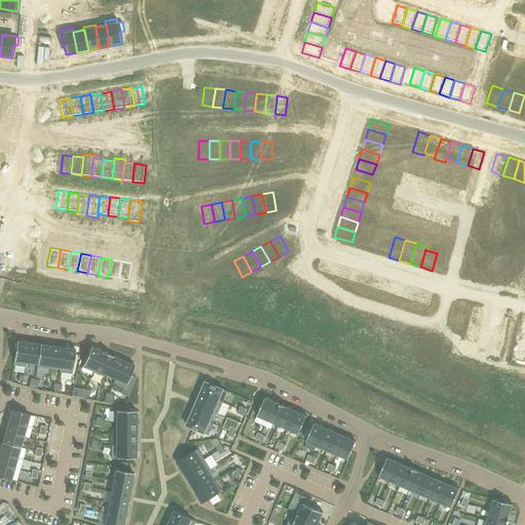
[(112,259),(108,277),(118,279),(121,260),(112,259)]
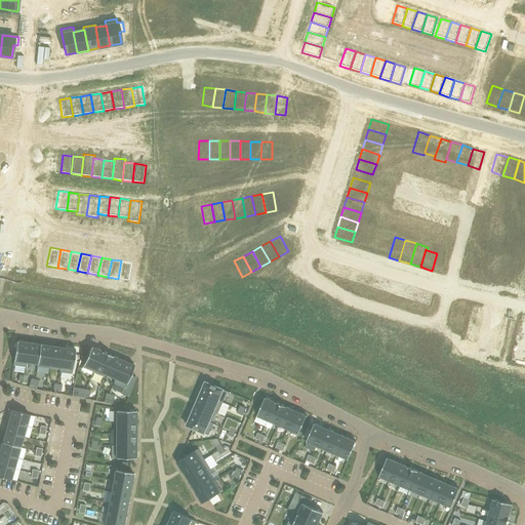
[(121,260),(118,279),(129,281),(132,263),(121,260)]
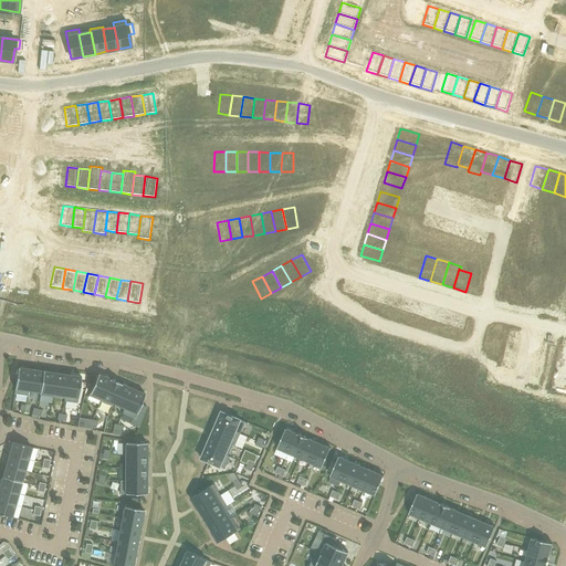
[(252,281),(242,286),(251,304),(261,299),(252,281)]
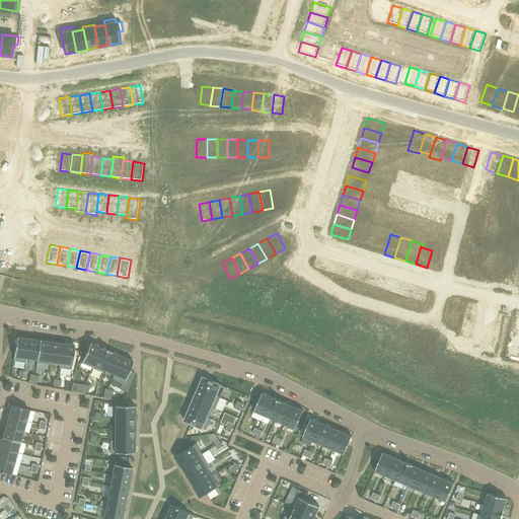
[(222,263),(213,268),(221,284),(230,279),(222,263)]
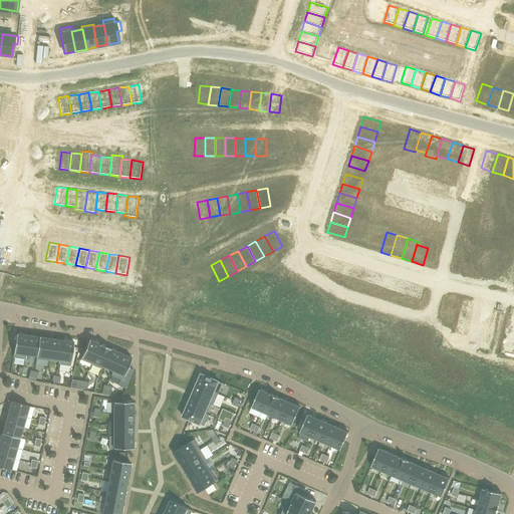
[(284,281),(273,298),(282,304),(293,287),(284,281)]
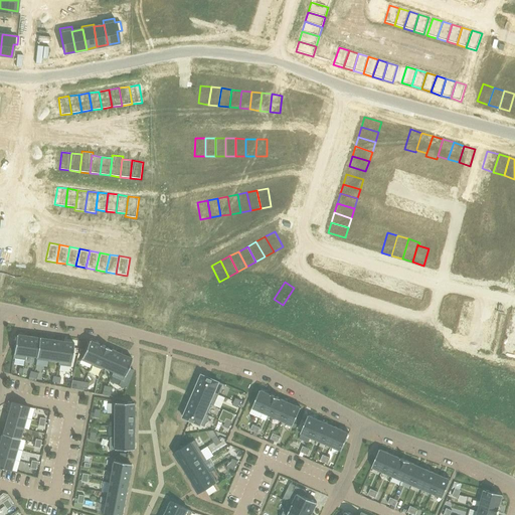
[(294,288),(283,305),(292,311),(303,294),(294,288)]
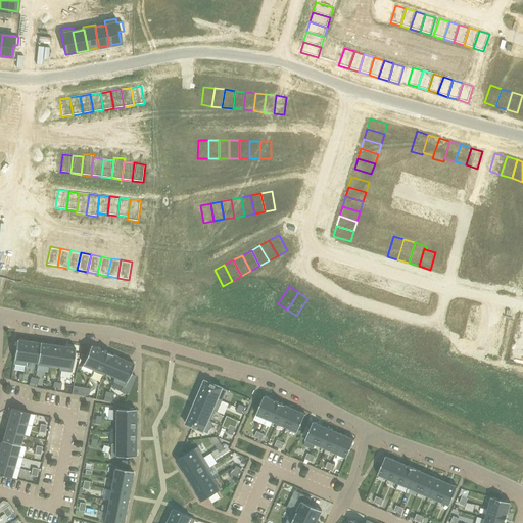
[(14,350),(13,364),(25,366),(26,362),(29,341),(16,339),(14,350)]
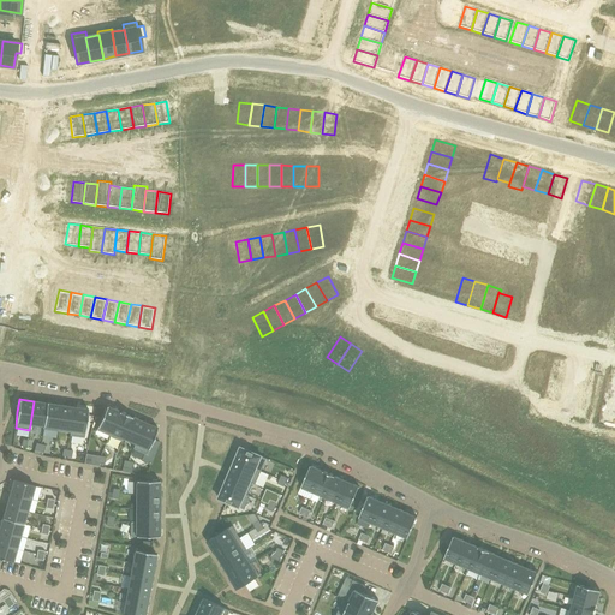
[(34,401),(30,425),(43,428),(47,404),(34,401)]
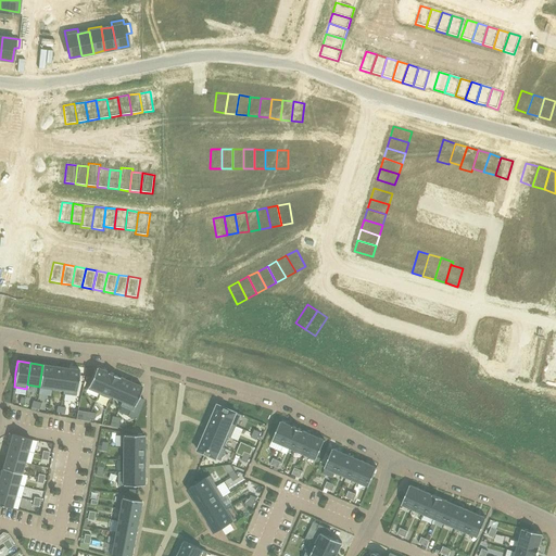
[(39,387),(39,388),(51,389),(54,366),(42,365),(39,387)]
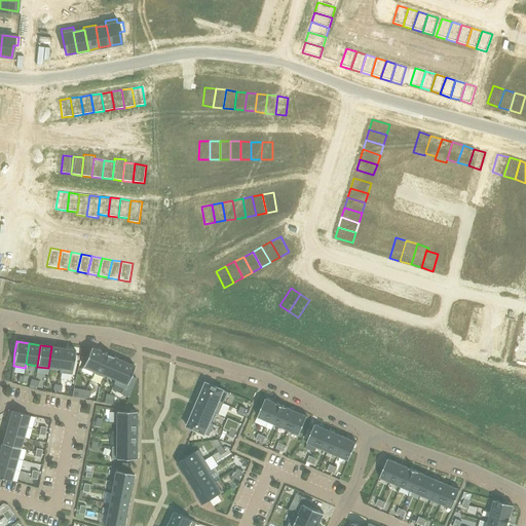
[(51,346),(48,368),(61,370),(64,348),(51,346)]
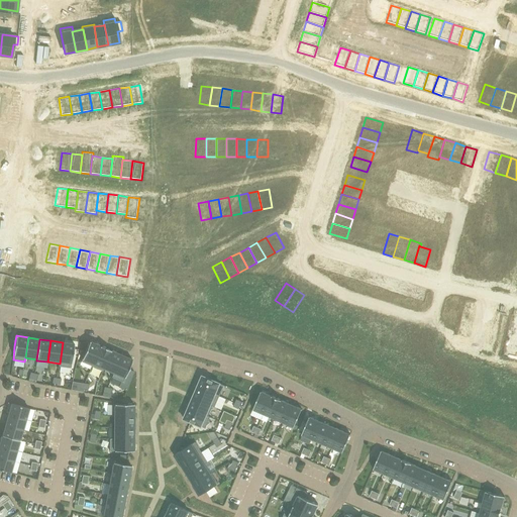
[(89,341),(81,359),(92,365),(100,346),(89,341)]
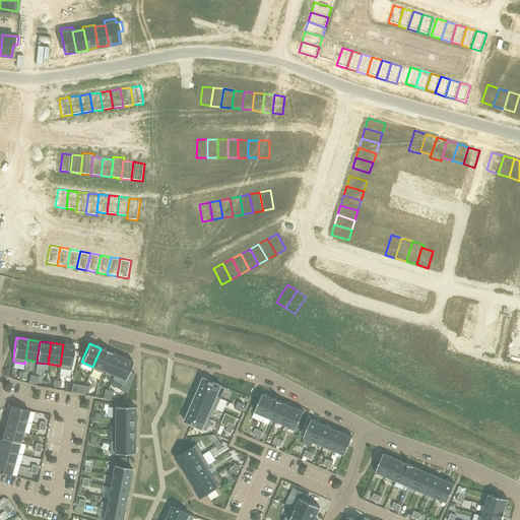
[(60,366),(59,368),(71,370),(74,346),(63,344),(60,366)]
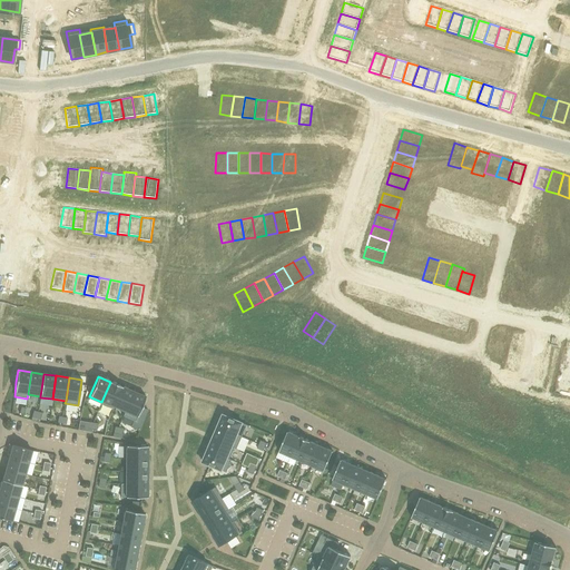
[(110,382),(101,402),(114,408),(123,386),(110,382)]
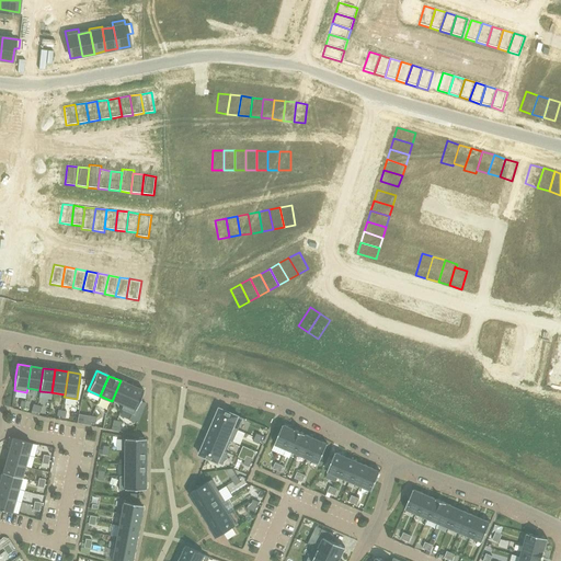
[(121,380),(112,401),(123,405),(132,386),(121,380)]
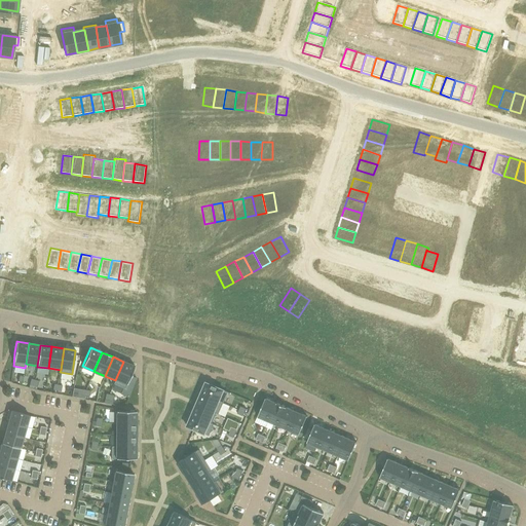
[(115,380),(114,384),(125,388),(126,385),(130,376),(135,366),(123,362),(115,380)]
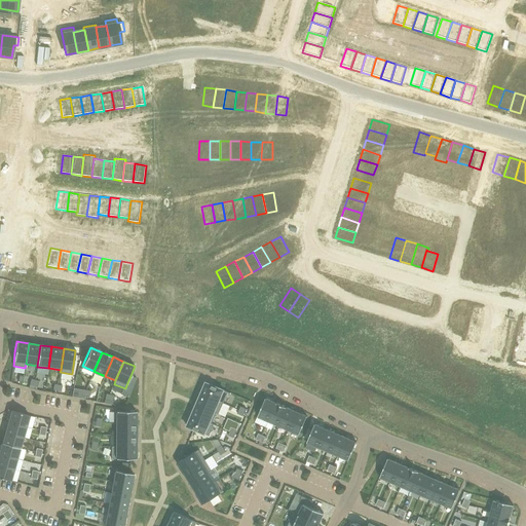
[(205,382),(201,393),(219,401),(224,389),(205,382)]
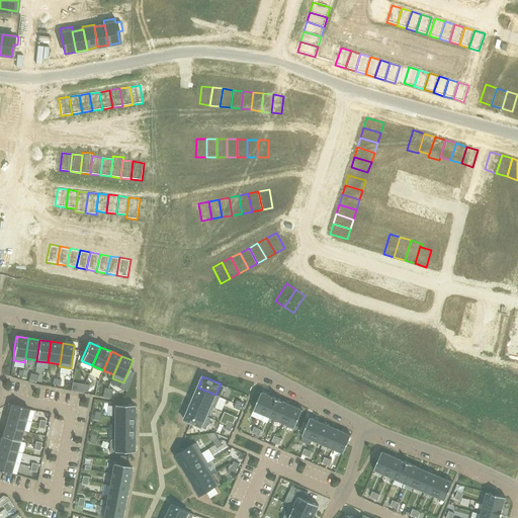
[(198,387),(193,398),(211,406),(216,395),(198,387)]
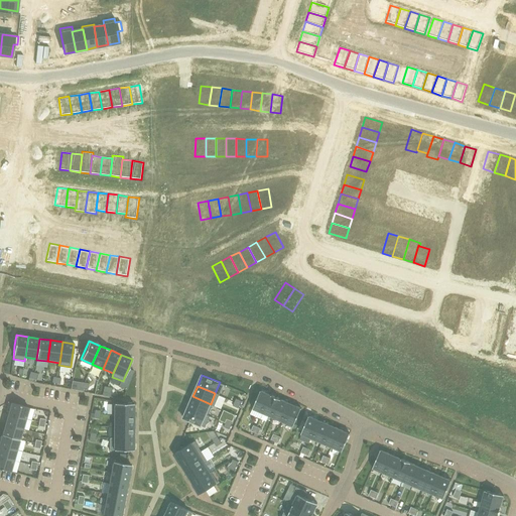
[(260,390),(253,408),(263,412),(271,394),(260,390)]
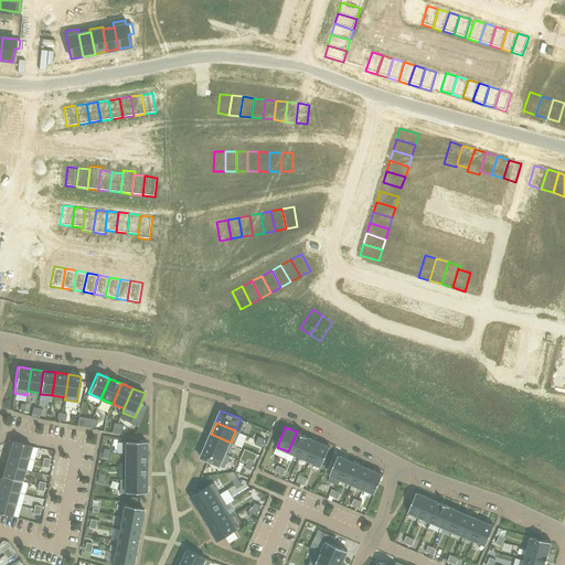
[(297,432),(288,451),(299,457),(308,437),(297,432)]
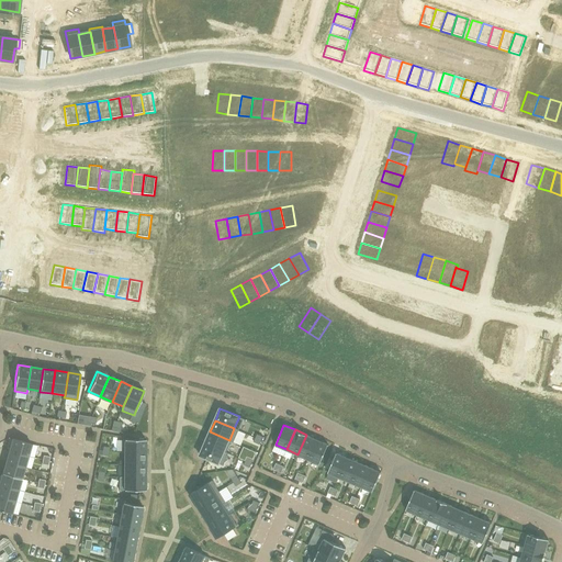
[(210,431),(204,444),(224,452),(229,440),(210,431)]
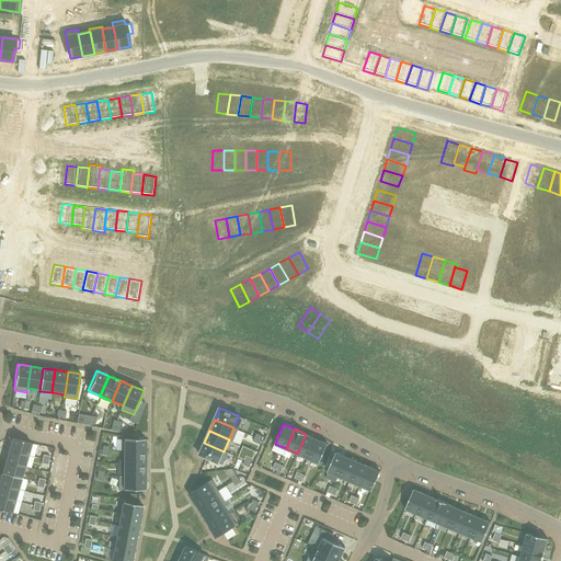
[(306,434),(297,454),(308,458),(317,438),(306,434)]
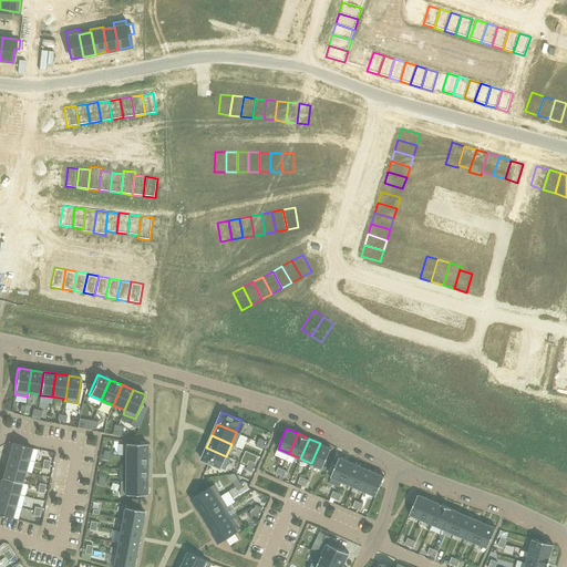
[(12,442),(9,454),(28,460),(31,447),(12,442)]
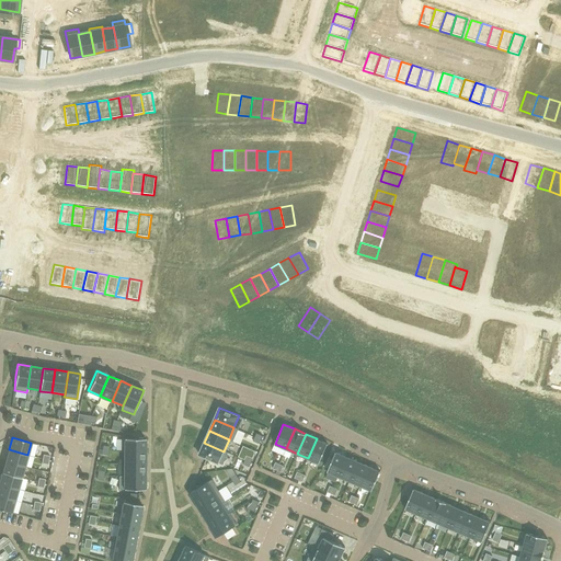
[(124,438),(124,451),(146,451),(146,438),(124,438)]
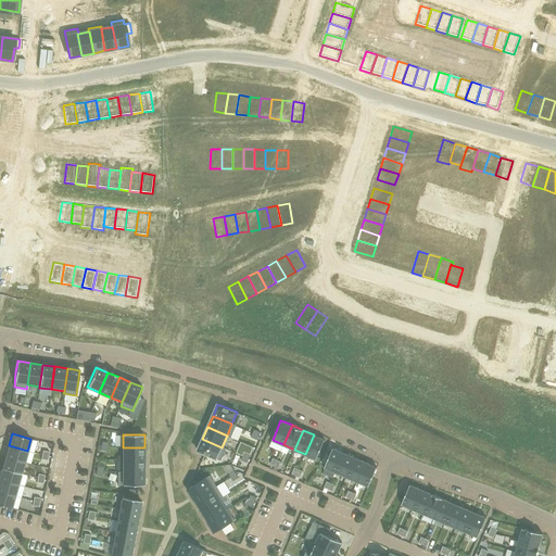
[(314,434),(305,454),(316,458),(325,439),(314,434)]
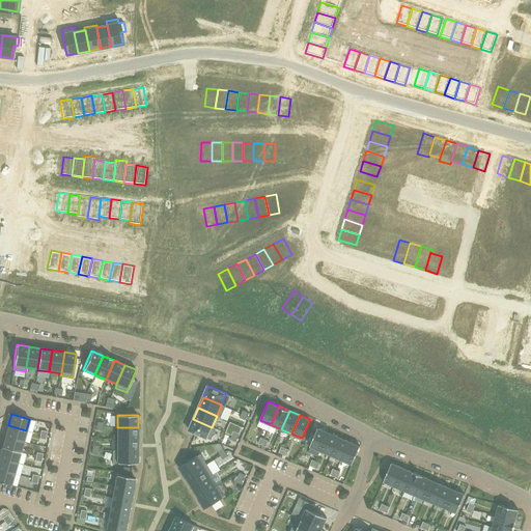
[(193,419),(189,430),(206,438),(212,427),(193,419)]
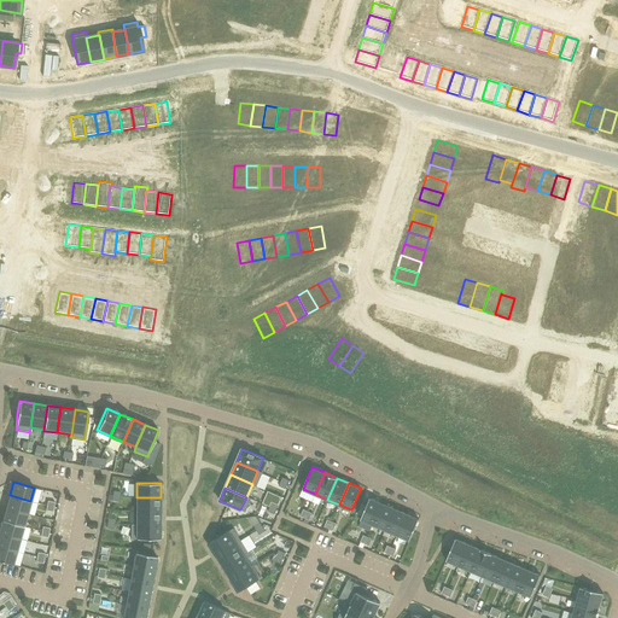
[(10,495),(6,507),(27,513),(30,501),(10,495)]
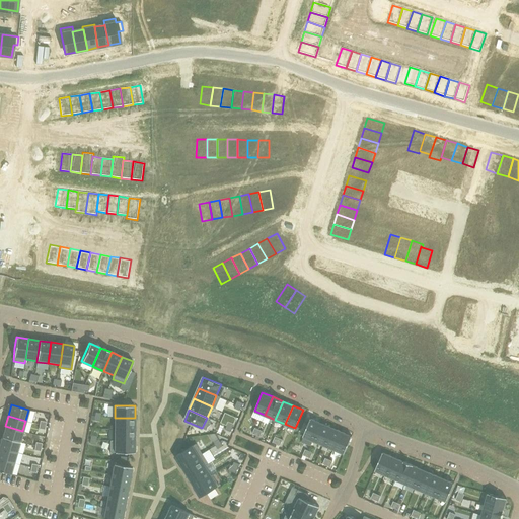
[(115,418),(115,429),(134,429),(135,418),(115,418)]
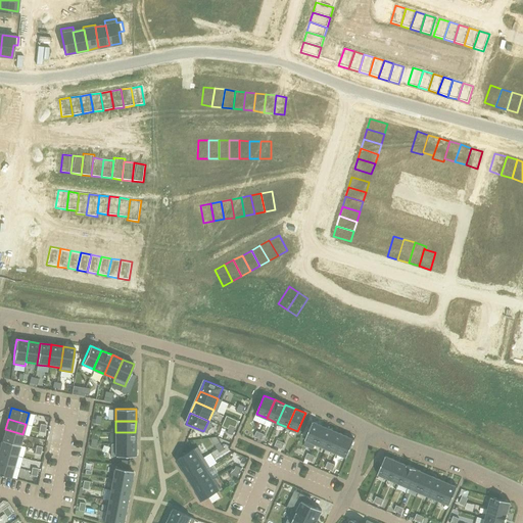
[(313,421),(305,439),(316,443),(324,425),(313,421)]
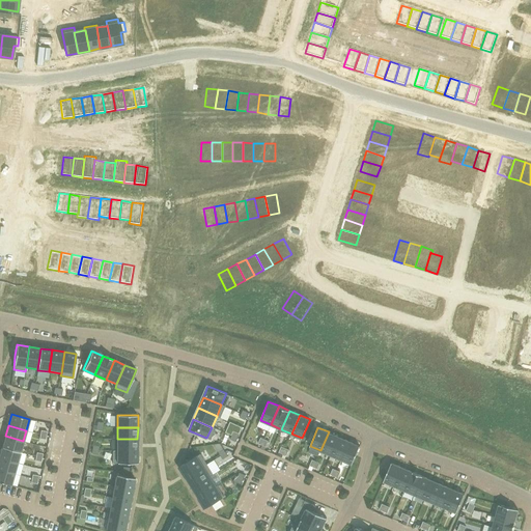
[(329,431),(320,450),(331,455),(339,437),(329,431)]
